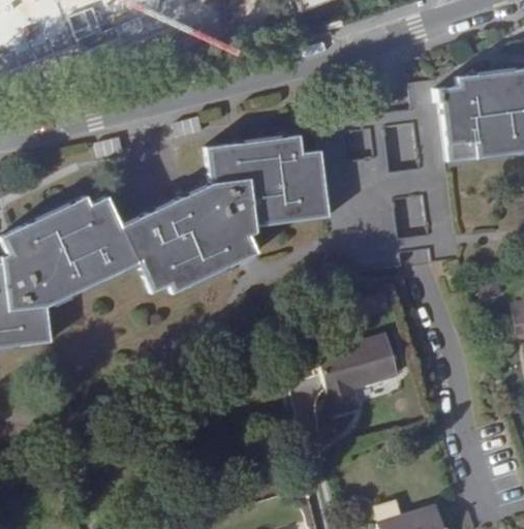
[(441,79),(413,83),(436,261),(465,257),(452,160),(523,151),(523,67),(458,76),(460,94),(442,96),(441,79)]
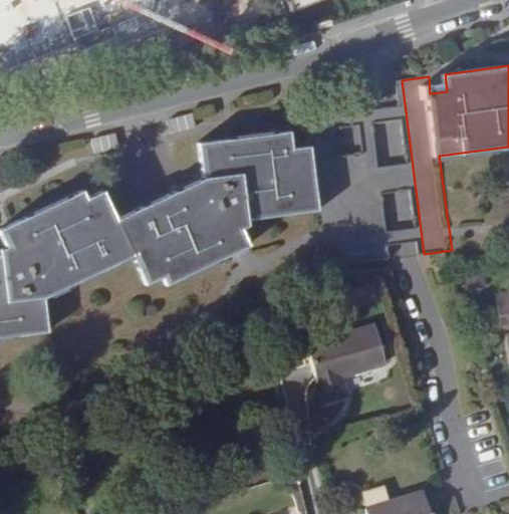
[(0,339),(53,333),(47,297),(136,256),(150,284),(167,276),(171,285),(253,245),(245,229),(252,225),(251,220),(323,210),(321,202),(387,193),(383,167),(317,176),(313,148),(296,151),(293,131),(202,143),(206,178),(119,219),(104,190),(88,198),(84,191),(2,230),(11,248),(4,251),(4,257),(0,257),(0,339)]
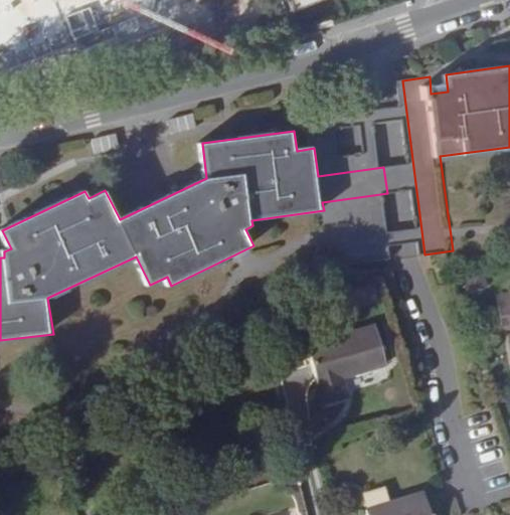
[(378,285),(364,291),(366,303),(381,298),(378,285)]
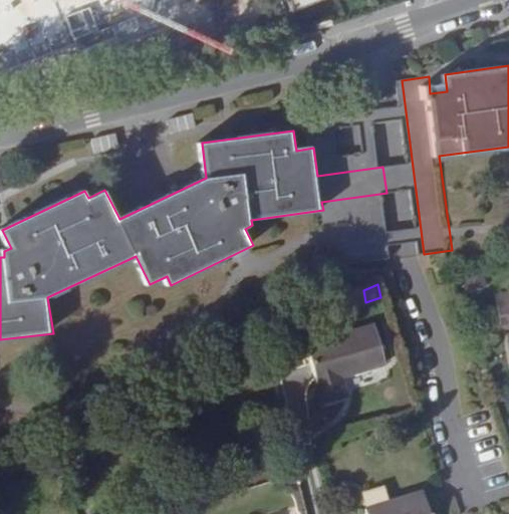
[(506,333),(508,332),(508,317),(504,303),(500,305),(506,333)]
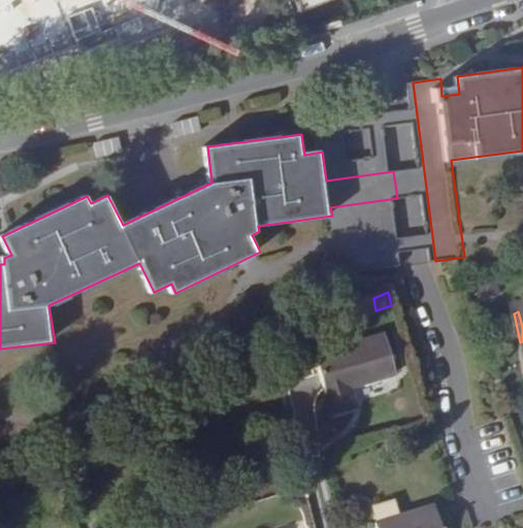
[(399,372),(388,334),(318,354),(335,413),(360,406),(354,386),(399,372)]
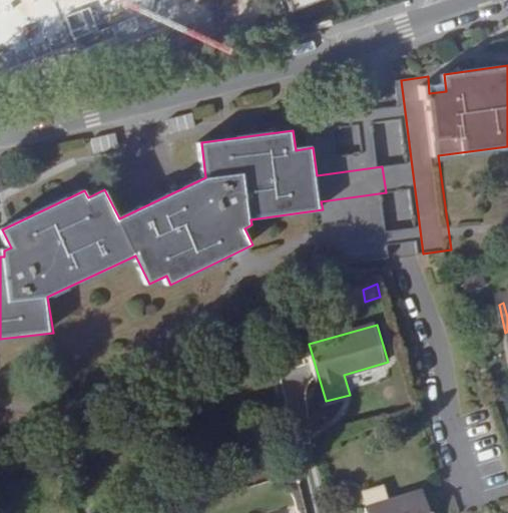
[(371,508),(371,512),(434,512),(428,492),(371,508)]
